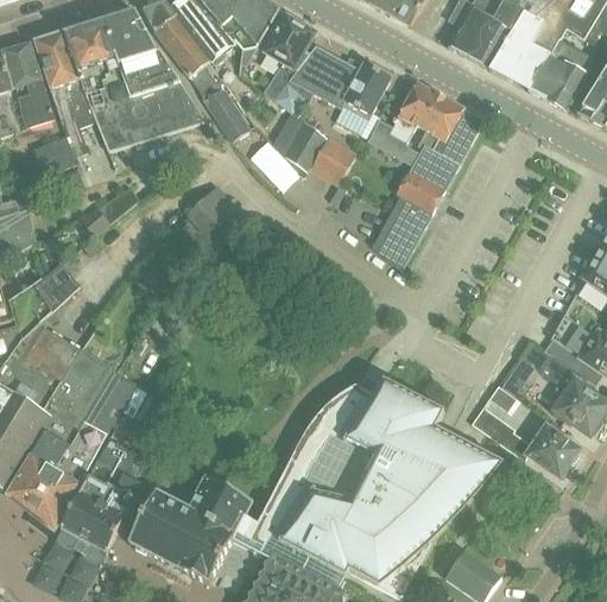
[(202,46),(171,7),(166,0),(162,0),(146,5),(144,10),(152,26),(195,81),(203,100),(233,140),(251,127),(215,75),(204,63),(203,64),(194,51),(202,46)]
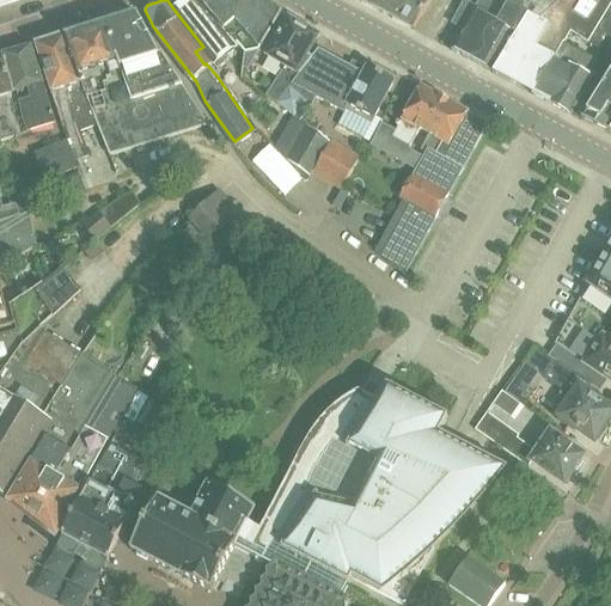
[(238,41),(201,0),(181,0),(172,7),(203,47),(218,65),(228,56),(225,50),(238,41)]
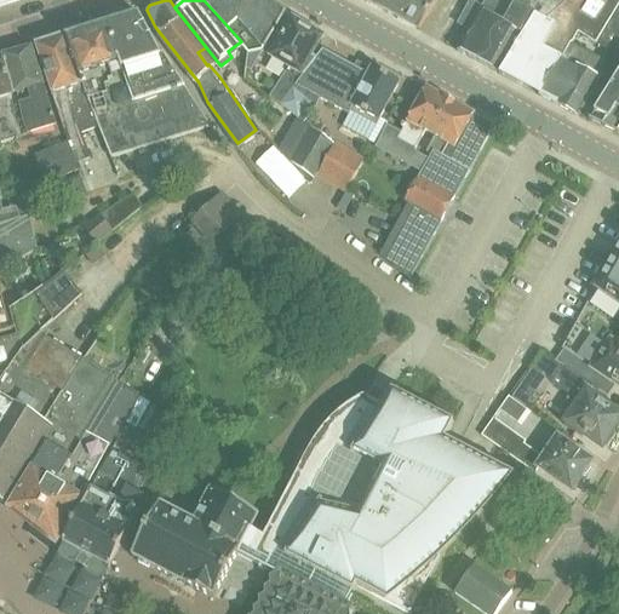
[(204,0),(241,41),(247,51),(261,47),(285,7),(273,0),(204,0)]
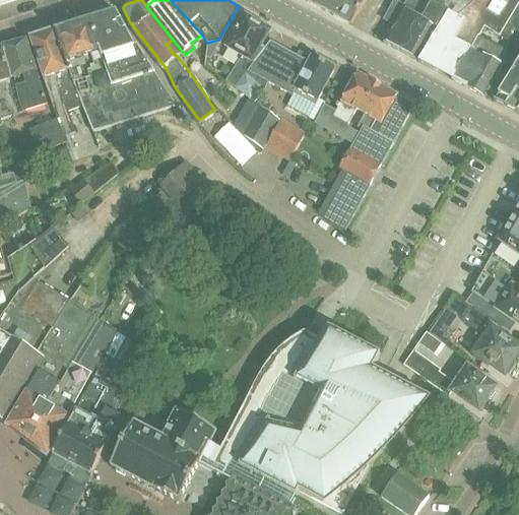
[(310,0),(349,21),(363,0),(310,0)]
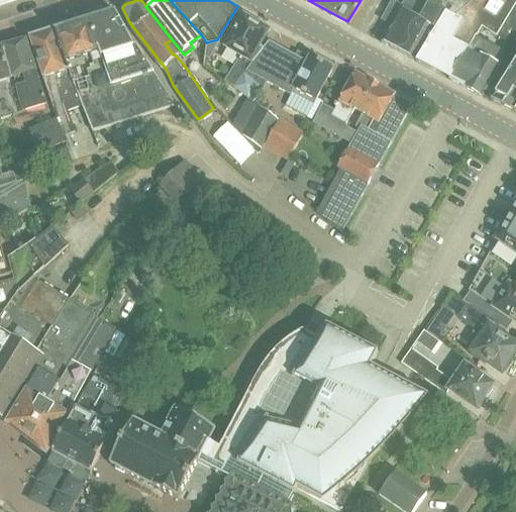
[(454,12),(468,0),(418,0),(424,3),(414,20),(404,14),(398,25),(390,21),(381,37),(415,57),(445,7),(454,12)]
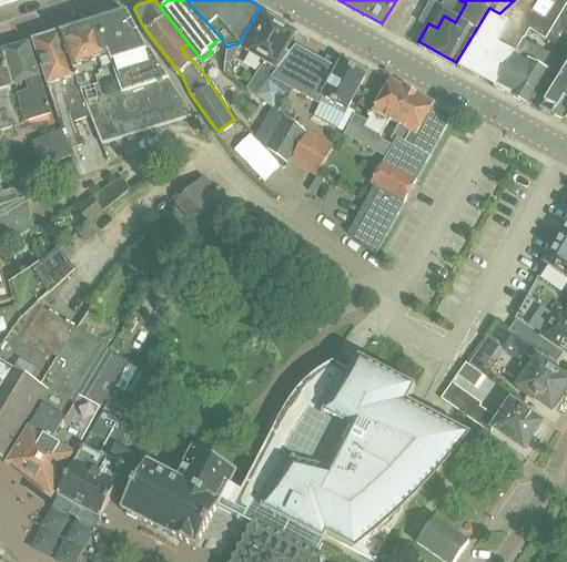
[(466,3),(459,0),(441,0),(439,2),(435,0),(427,0),(418,18),(428,23),(437,28),(444,16),(455,22),(466,3)]
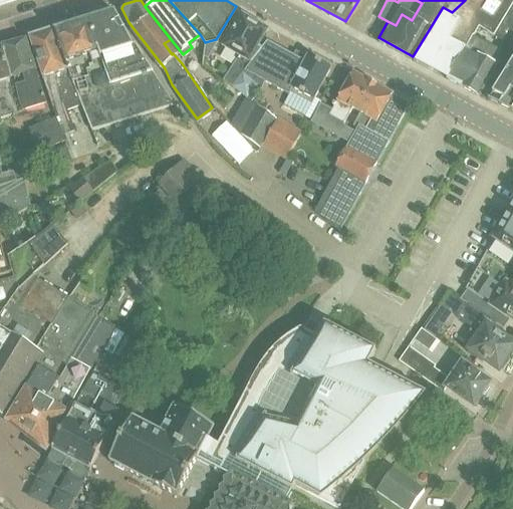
[(443,7),(413,56),(446,74),(455,59),(457,60),(472,33),(470,32),(477,21),(495,32),(512,0),(465,0),(452,12),(443,7)]
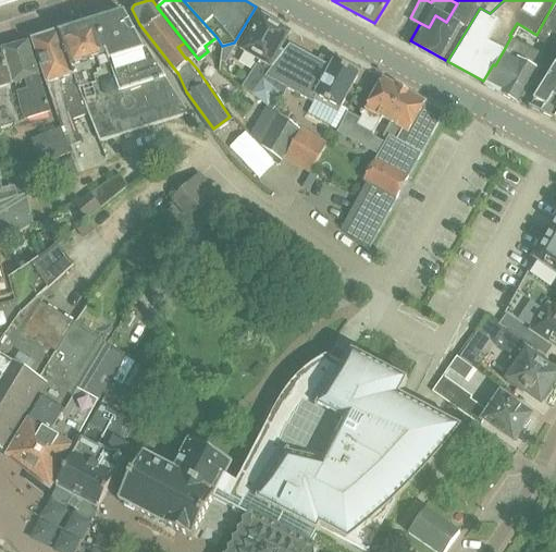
[(555,0),(536,35),(555,47),(555,0)]
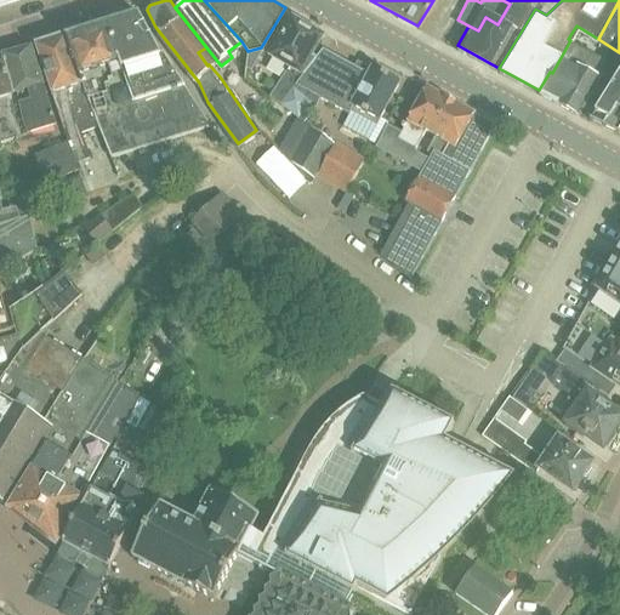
[(137,11),(66,33),(81,79),(80,79),(86,95),(90,94),(96,91),(101,84),(118,78),(126,103),(142,98),(138,92),(178,74),(180,74),(164,50),(160,51),(137,11)]
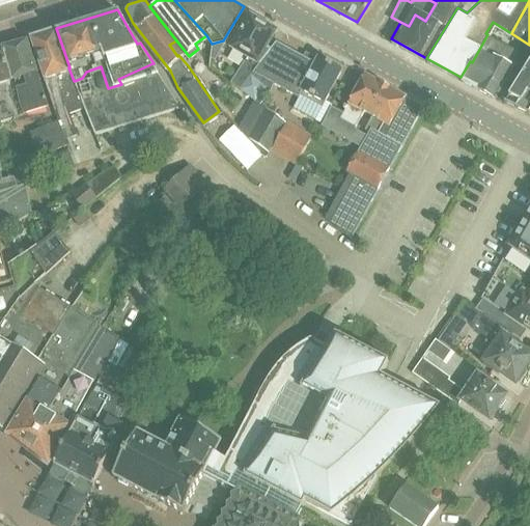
[(239,86),(250,72),(269,48),(263,46),(274,27),(265,22),(265,18),(257,15),(253,16),(249,14),(231,45),(246,53),(244,58),(246,59),(240,67),(229,79),(239,86)]
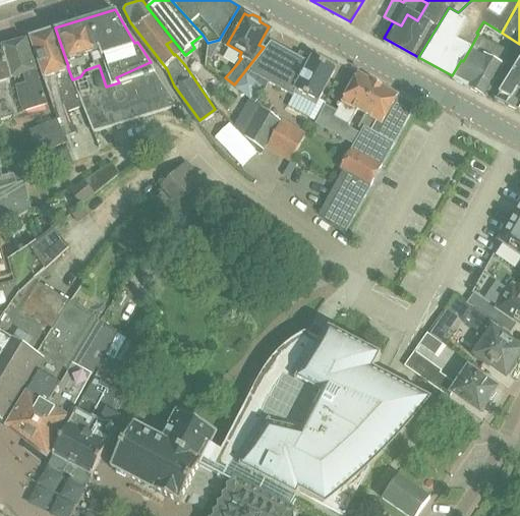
[(68,66),(55,27),(31,35),(44,74),(43,74),(56,115),(57,117),(69,113),(58,79),(53,77),(50,71),(67,66),(68,66)]
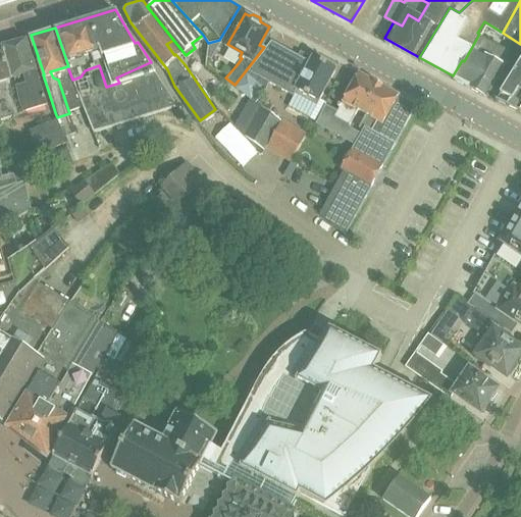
[(507,51),(479,34),(464,61),(462,60),(453,75),(485,93),(502,63),(500,62),(507,51)]
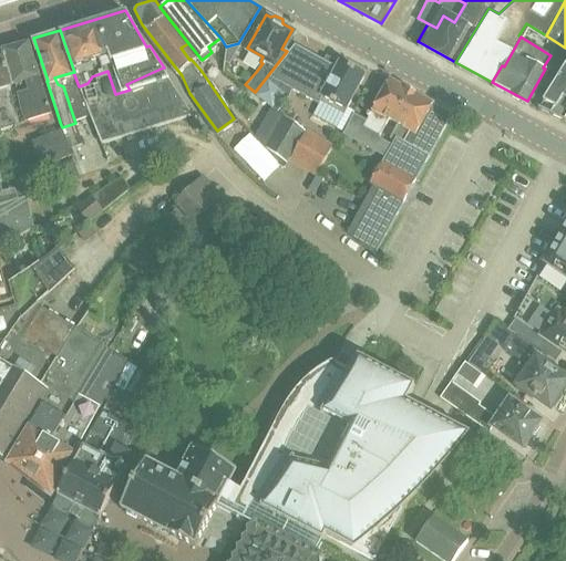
[(1,51),(23,120),(50,111),(28,39),(1,45),(2,51),(1,51)]
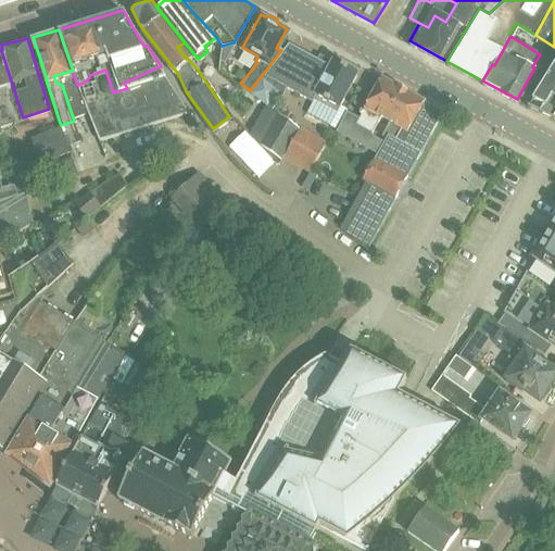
[(281,50),(262,75),(262,76),(251,89),(266,102),(277,88),(272,84),(276,78),(312,98),(315,91),(339,104),(357,70),(332,57),(331,58),(328,57),(319,52),(317,57),(289,41),(281,50)]
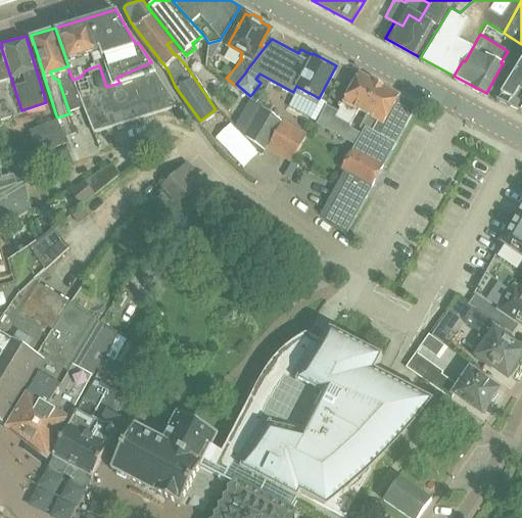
[(0,116),(21,110),(1,47),(0,47),(0,116)]
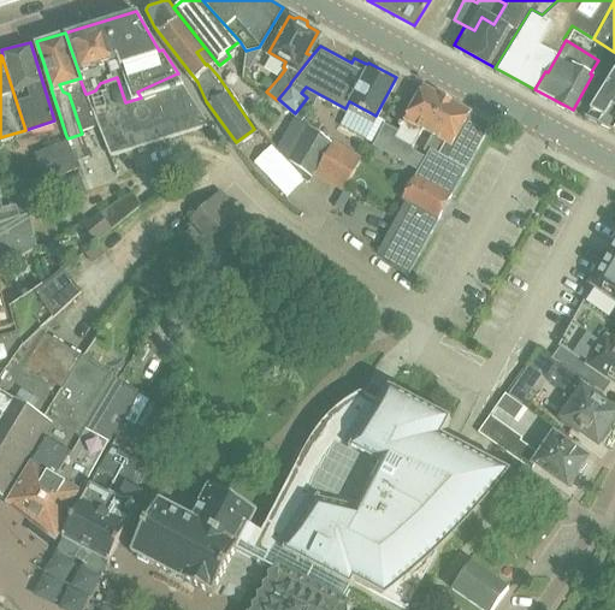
[(614,64),(584,116),(614,130),(614,64)]
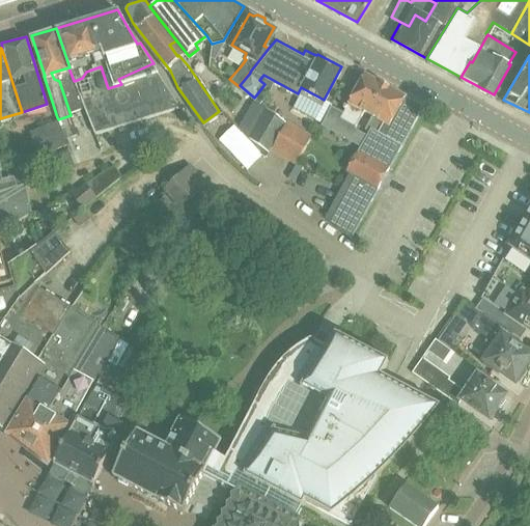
[(82,78),(77,80),(93,131),(180,104),(152,63),(118,79),(121,84),(108,88),(101,66),(86,72),(82,78)]
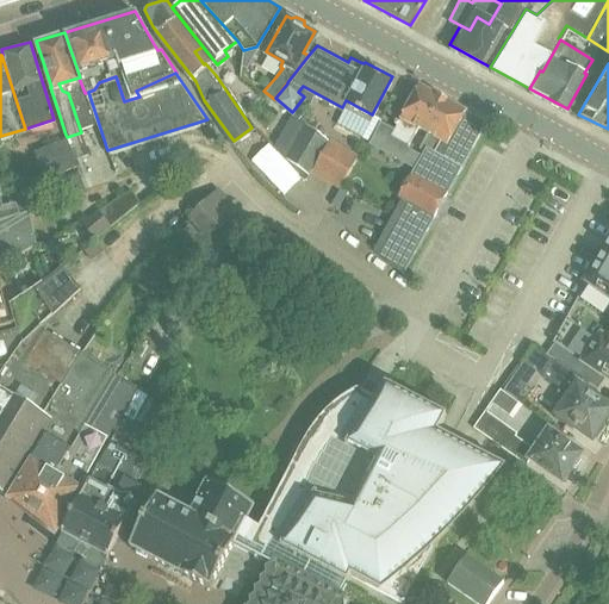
[(395,119),(396,120),(390,132),(408,142),(417,123),(427,129),(418,144),(423,147),(398,193),(404,197),(376,248),(371,246),(401,269),(482,124),(474,120),(478,116),(465,107),(418,81),(398,118),(396,117),(395,119)]
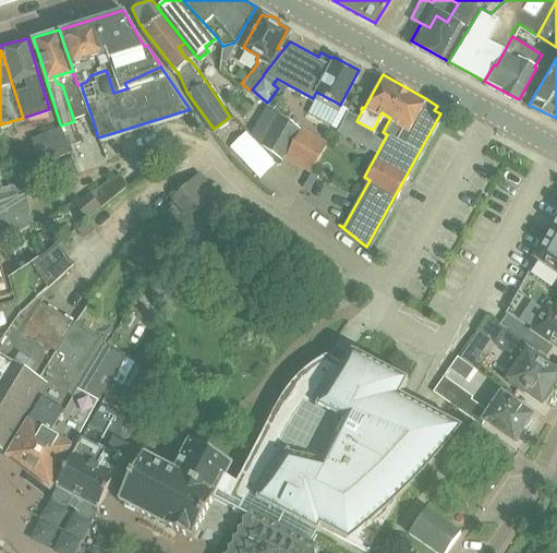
[(266,131),(261,142),(282,158),(289,146),(300,125),(277,112),(266,131)]
